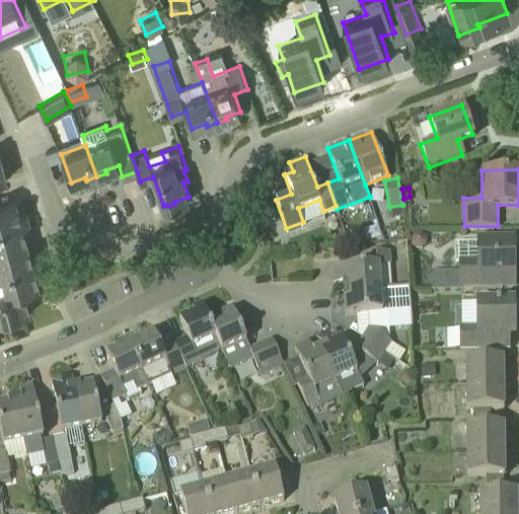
[(0,226),(28,219),(26,210),(19,212),(15,199),(0,203),(0,226)]
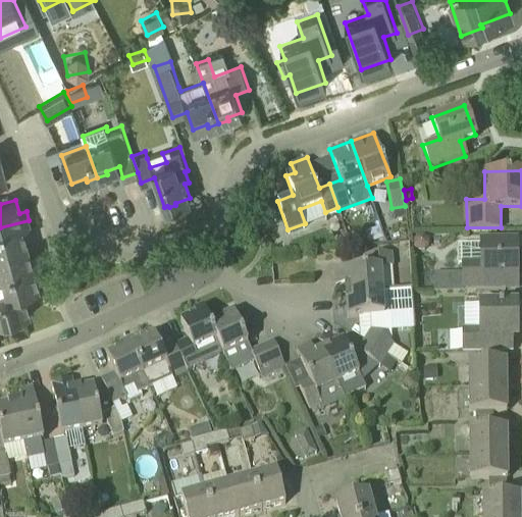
[(0,251),(28,244),(24,231),(32,229),(29,220),(0,227),(0,251)]
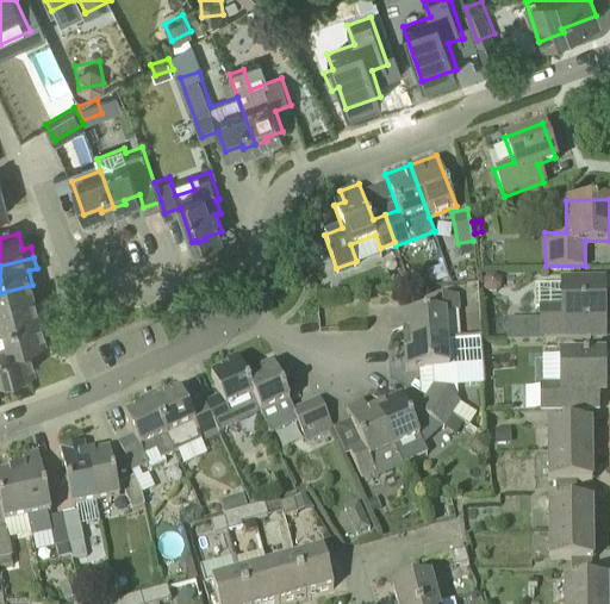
[(490,288),(497,288),(502,282),(502,276),(497,271),(490,271),(484,275),(484,284),(490,288)]
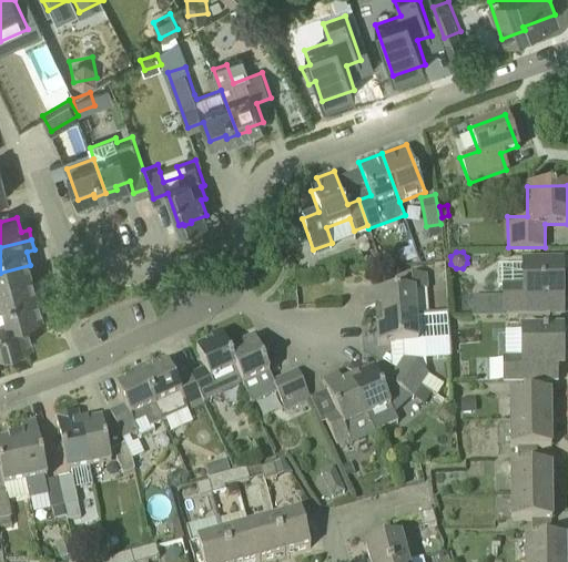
[(563,296),(561,262),(503,263),(498,267),(498,285),(504,285),(504,293),(472,294),(473,315),(505,314),(505,315),(549,314),(549,297),(563,296)]
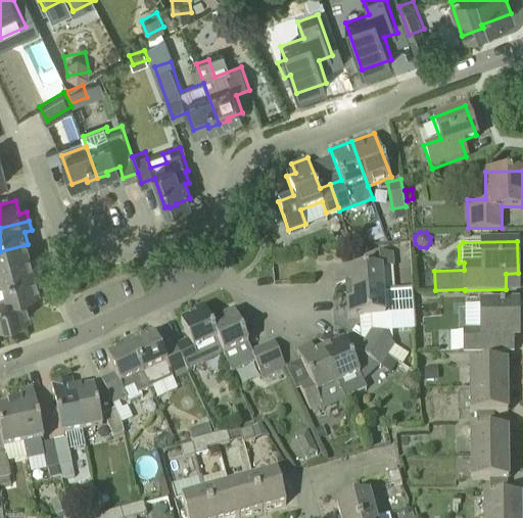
[(0,274),(41,264),(38,254),(31,256),(28,244),(0,251),(0,274)]
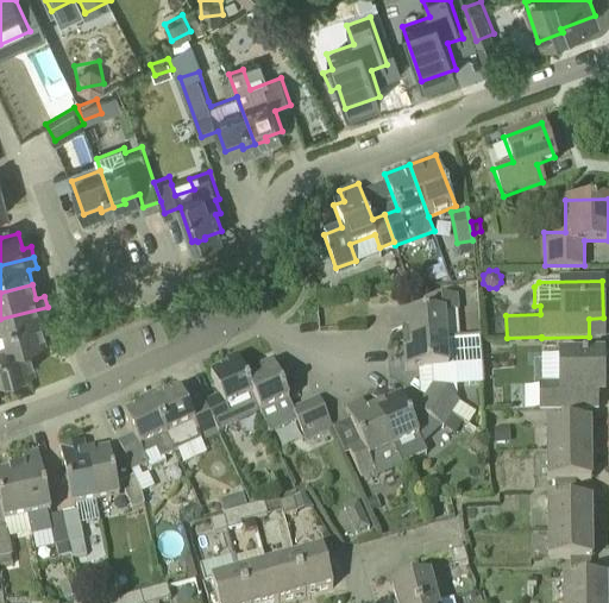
[(425,295),(426,309),(401,312),(403,339),(447,337),(445,308),(459,307),(458,291),(425,295)]
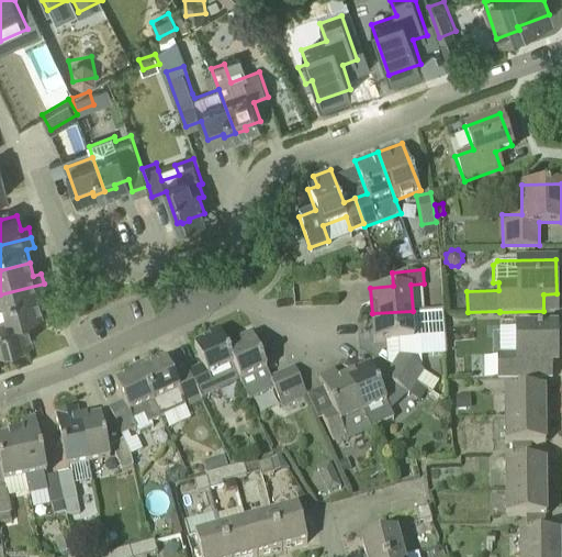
[(33,310),(34,311),(42,309),(38,296),(46,293),(44,283),(0,294),(0,303),(2,303),(7,318),(33,310)]
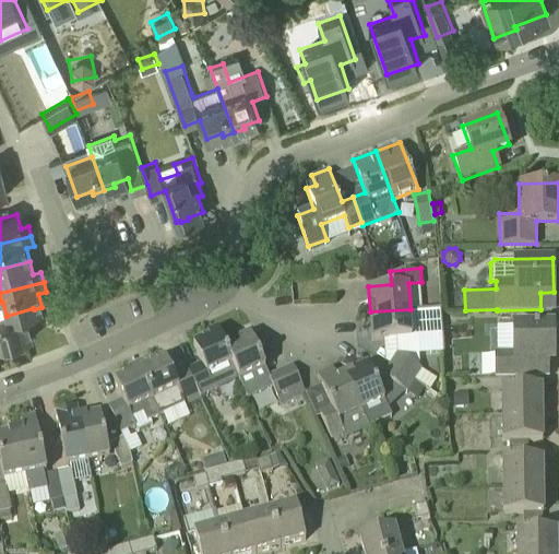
[(372,338),(385,337),(442,331),(441,306),(411,309),(370,311),(372,338)]
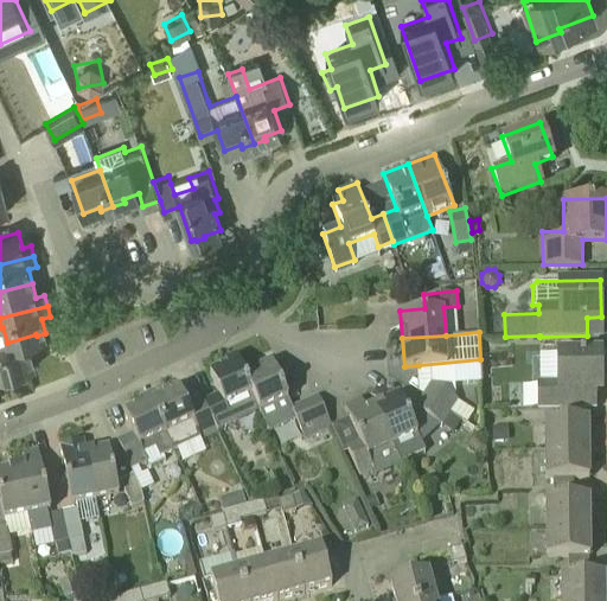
[(39,346),(37,336),(36,334),(7,343),(0,344),(0,372),(34,364),(31,349),(39,346)]
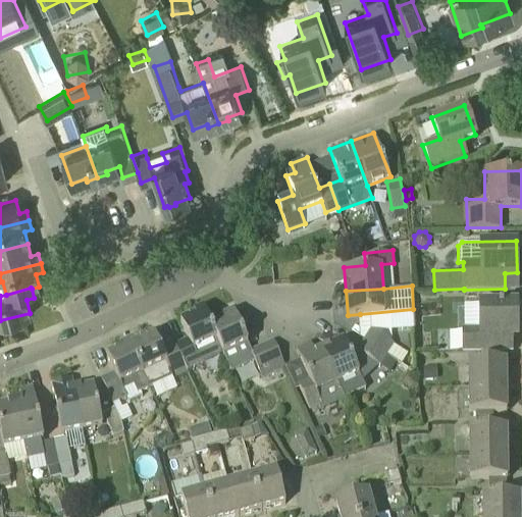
[(468,351),(483,350),(491,350),(491,334),(517,334),(517,301),(480,302),(480,306),(465,306),(465,324),(462,324),(462,351),(468,351)]
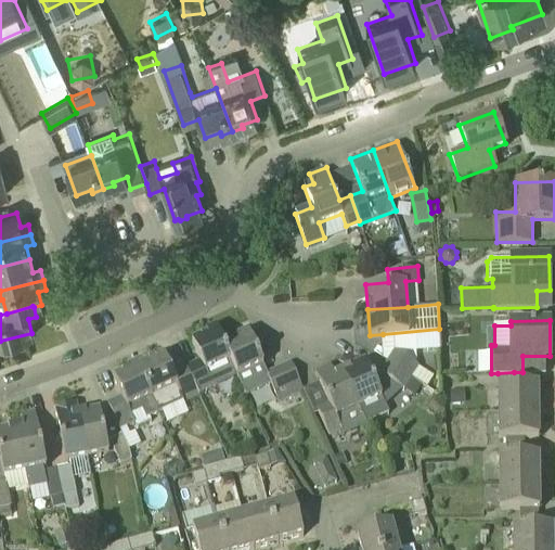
[(236,373),(230,359),(232,358),(224,343),(216,323),(205,329),(206,332),(191,339),(199,357),(185,363),(198,392),(214,386),(233,376),(233,375),(236,373)]
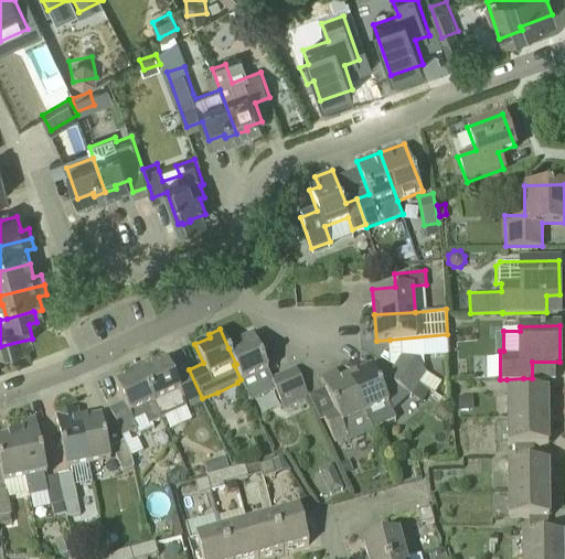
[(284,406),(308,395),(307,391),(295,365),(273,375),(253,333),(242,339),(243,342),(228,348),(236,364),(234,365),(241,379),(251,399),(276,387),(284,406)]
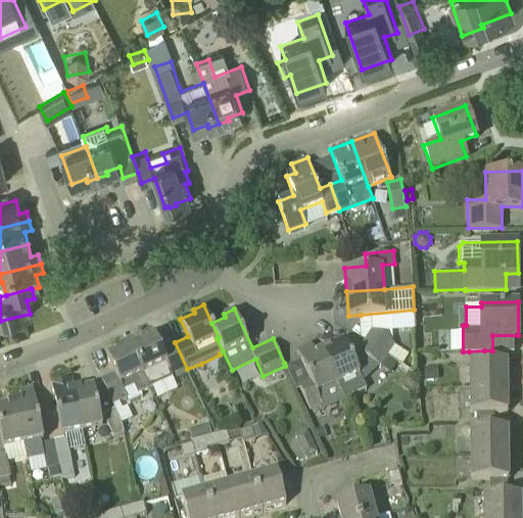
[(371,328),(364,338),(387,352),(394,342),(371,328)]
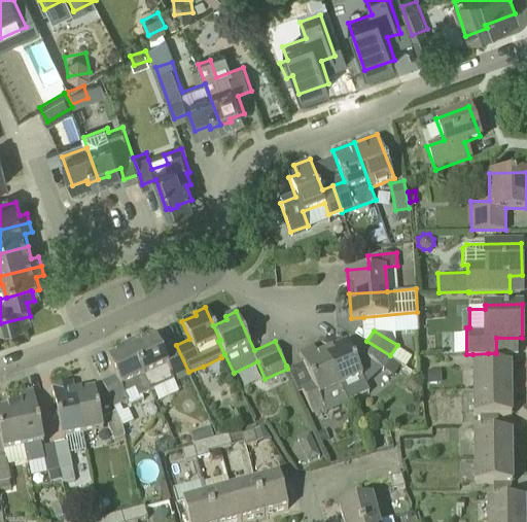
[(141,341),(139,338),(130,342),(151,388),(188,372),(176,345),(163,351),(154,334),(141,341)]
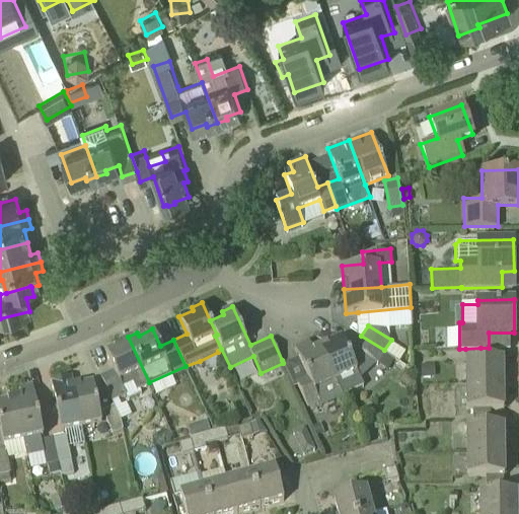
[(363,383),(342,336),(319,345),(342,393),(363,383)]
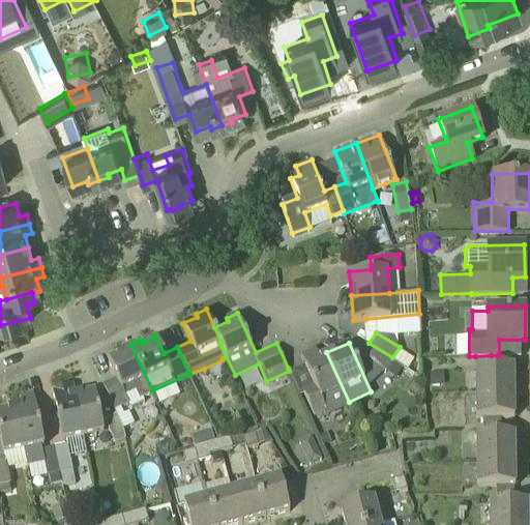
[(386,369),(392,357),(369,343),(361,354),(386,369)]
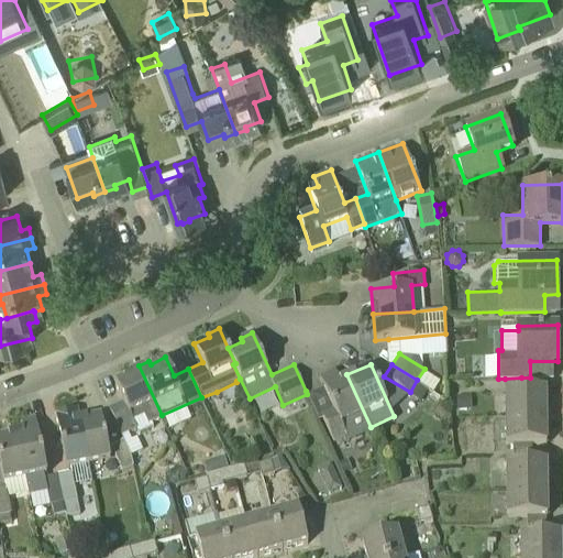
[(122,433),(138,426),(140,430),(154,424),(152,419),(162,415),(139,365),(128,370),(130,373),(114,380),(122,398),(108,405),(122,433)]
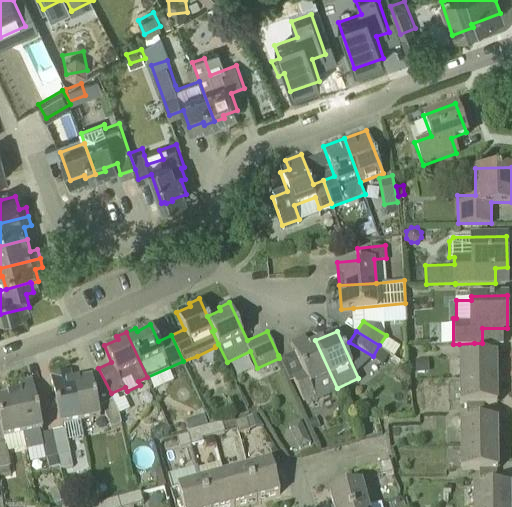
[(295,350),(302,370),(292,375),(303,399),(314,394),(309,383),(314,381),(321,396),(337,389),(337,388),(315,340),(295,350)]
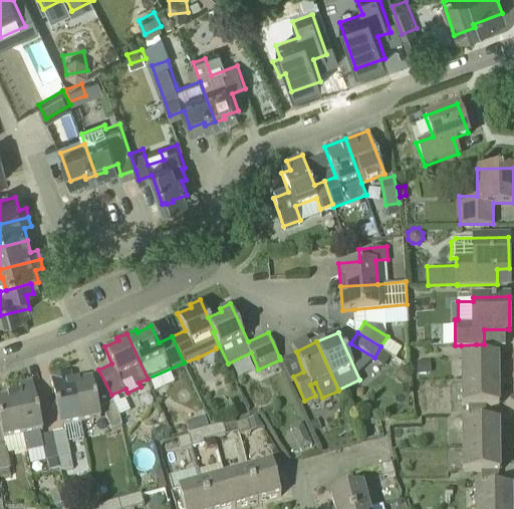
[(461,345),(461,378),(498,378),(498,353),(485,353),(484,344),(476,344),(461,345)]
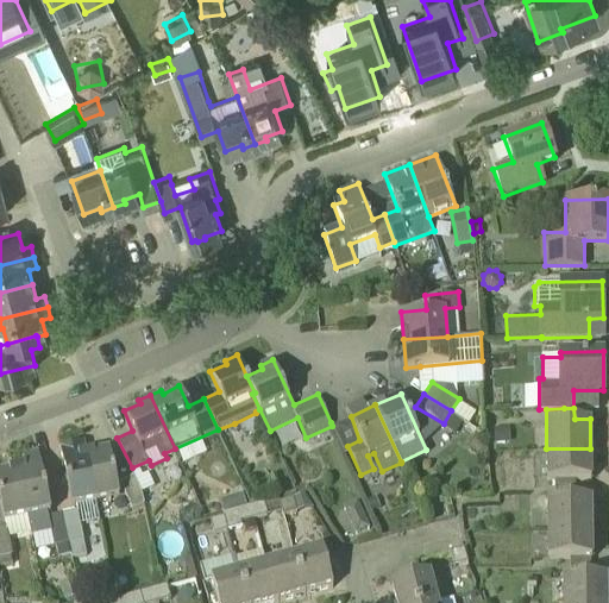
[(73,504),(76,504),(77,507),(63,510),(69,540),(71,553),(71,554),(86,552),(80,521),(99,516),(96,500),(86,451),(83,440),(60,445),(73,504)]
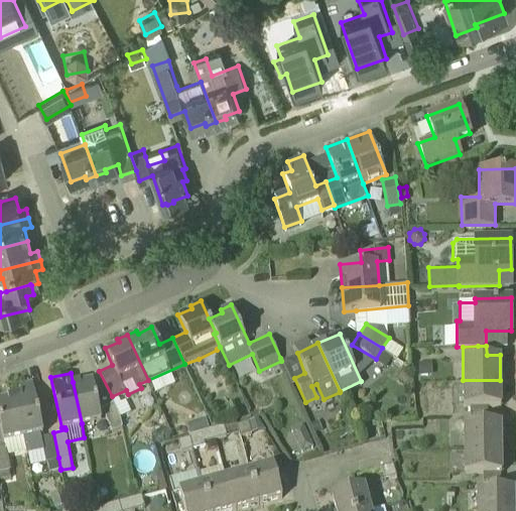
[(93,378),(73,382),(82,423),(101,419),(93,378)]
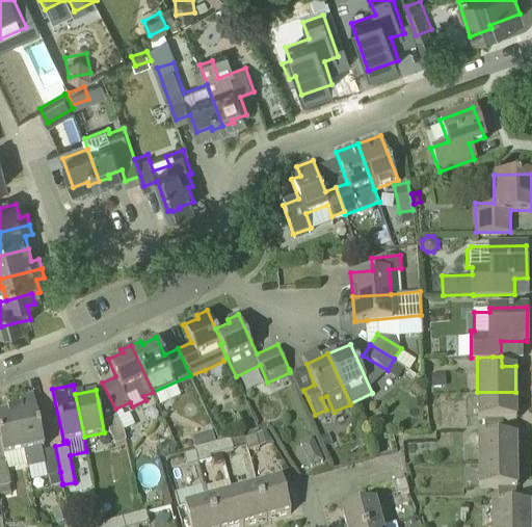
[(464,412),(466,392),(436,391),(435,411),(464,412)]
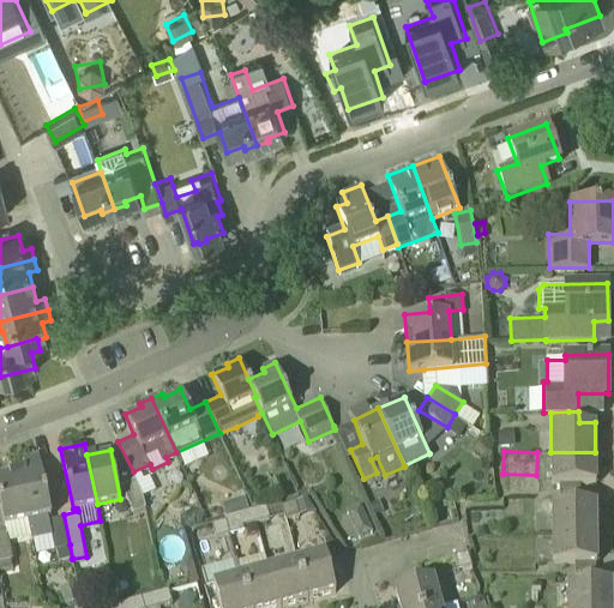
[(560,492),(570,492),(581,492),(581,482),(596,481),(595,452),(551,452),(551,482),(559,482),(560,492)]
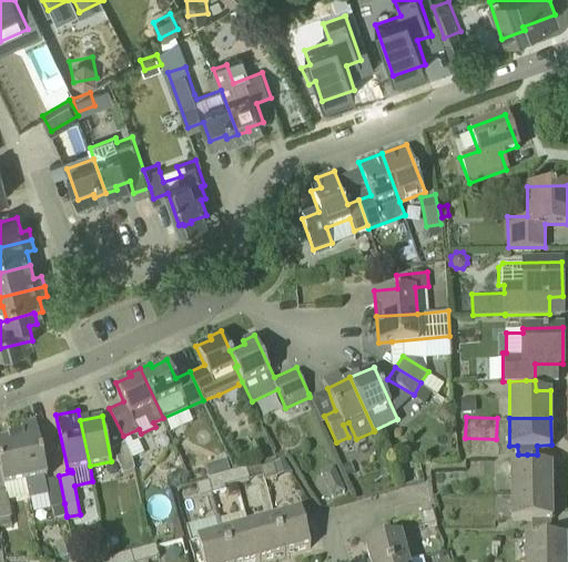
[(26,479),(29,493),(30,498),(48,493),(50,507),(52,506),(54,518),(67,515),(64,503),(59,476),(44,479),(44,476),(48,474),(38,430),(17,435),(26,479)]
